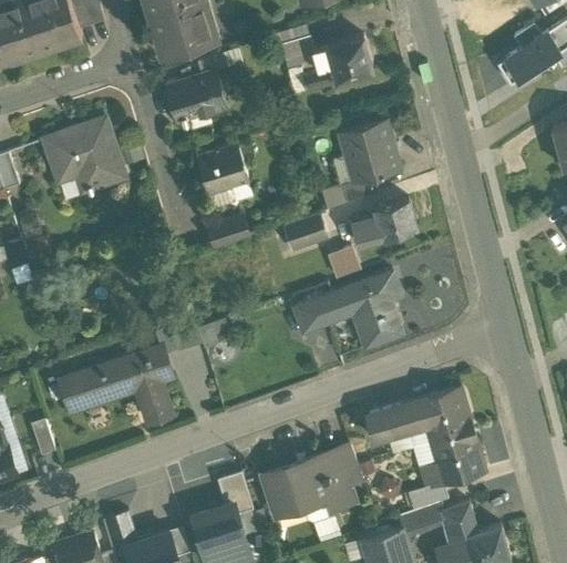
[(7,0),(0,2),(0,64),(82,37),(80,30),(70,0),(7,0)]
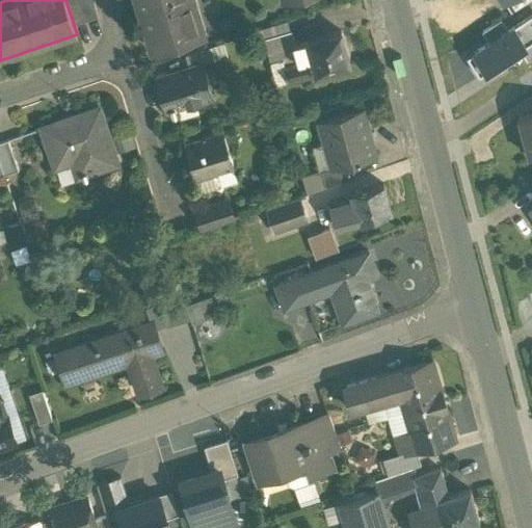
[(99,21),(91,0),(65,0),(75,28),(99,21)]
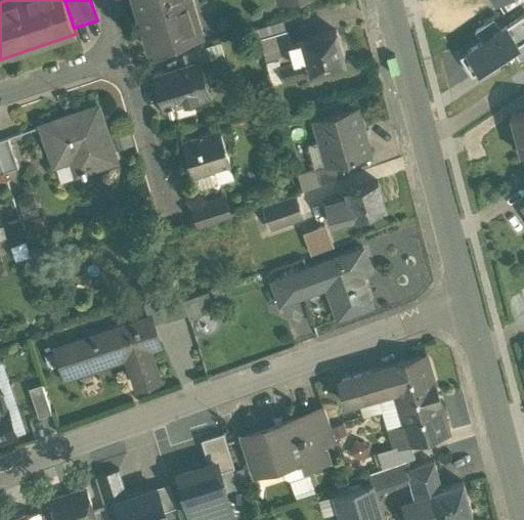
[(189,0),(133,0),(149,55),(202,40),(189,0)]
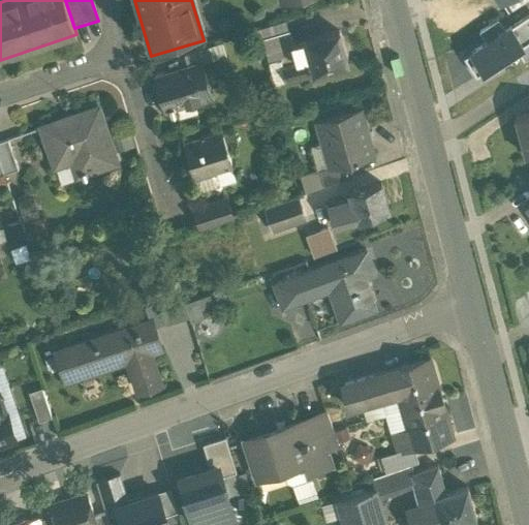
[(528,2),(527,0),(509,0),(501,6),(508,17),(528,2)]
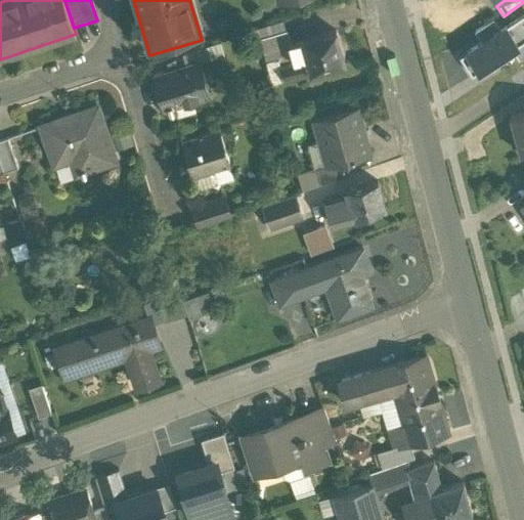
[(523,17),(506,30),(518,48),(523,44),(523,17)]
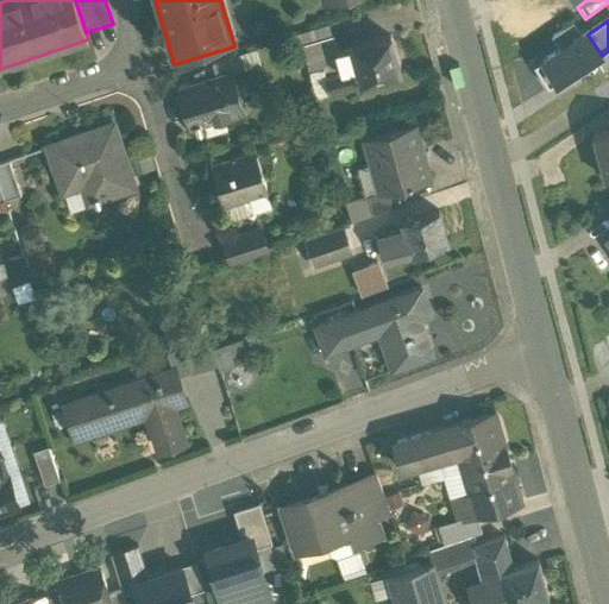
[(552,42),(560,54),(583,38),(575,26),(552,42)]
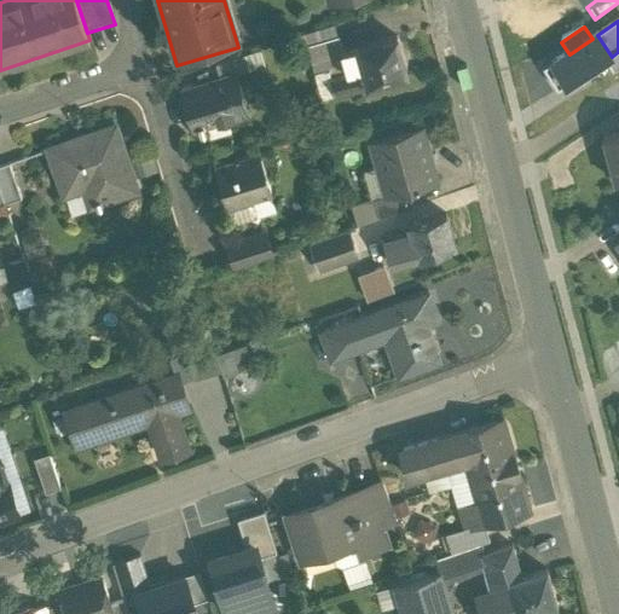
[(612,57),(597,35),(593,39),(570,54),(544,71),(559,93),(605,62),(612,57)]
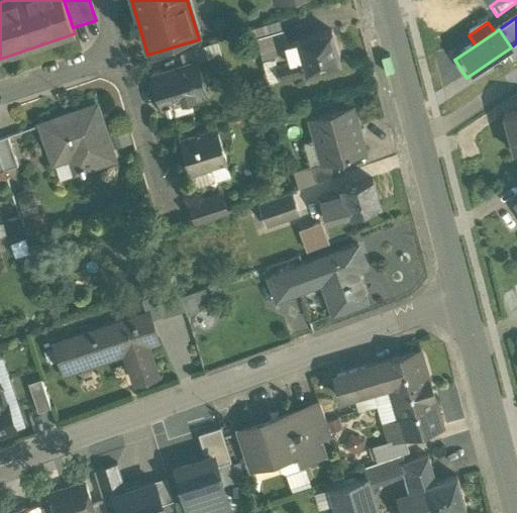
[(331,34),(298,43),(303,62),(277,69),(280,83),(340,66),(331,34)]
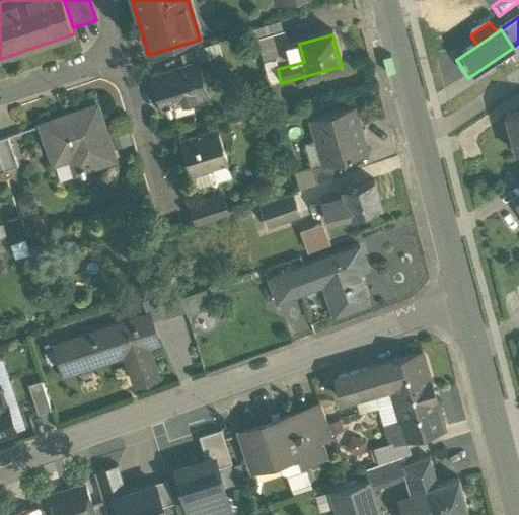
[(277,37),(255,42),(263,58),(265,66),(283,61),(277,37)]
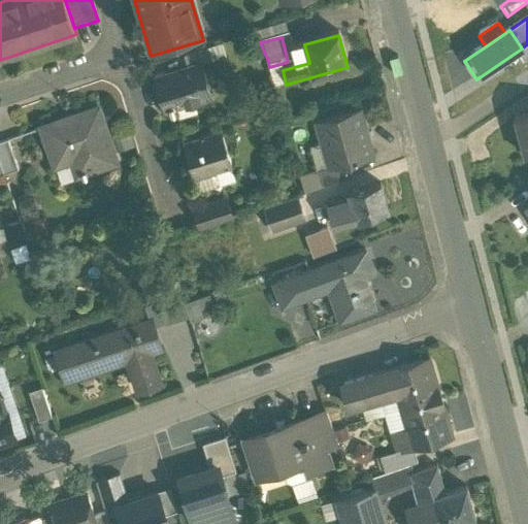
[(260,42),(236,50),(240,66),(267,59),(260,42)]
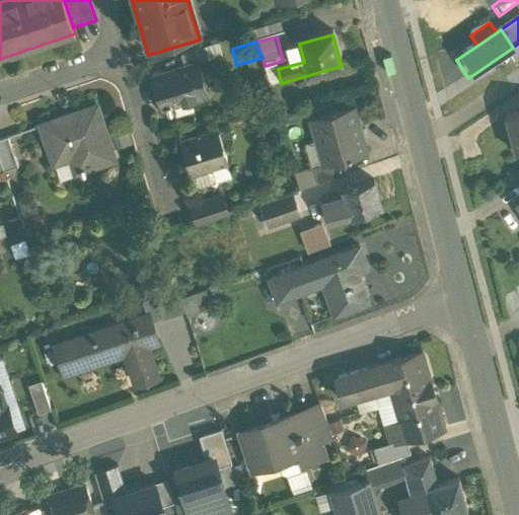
[(518,44),(513,48),(507,52),(514,62),(518,59),(518,44)]
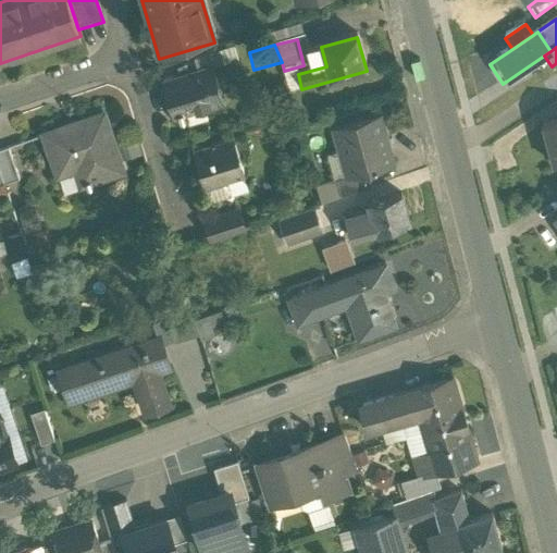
[(219,52),(193,61),(197,74),(212,70),(212,71),(224,66),(219,52)]
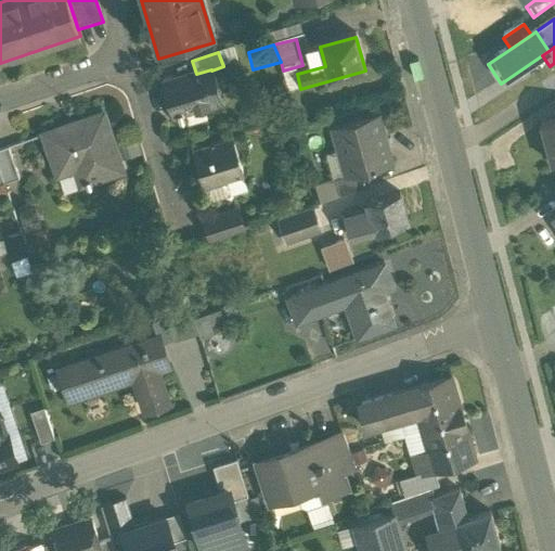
[(196,74),(163,85),(173,120),(222,105),(211,71),(211,69),(196,74)]
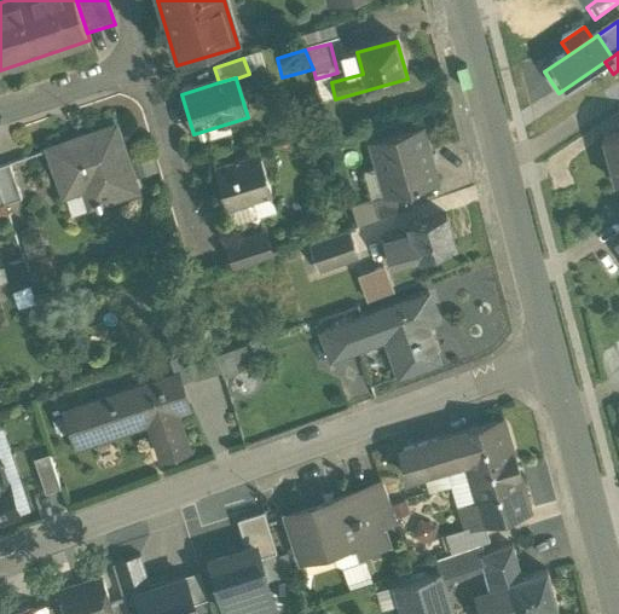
[(115,131),(50,152),(65,197),(90,190),(97,212),(102,210),(100,206),(136,193),(115,131)]
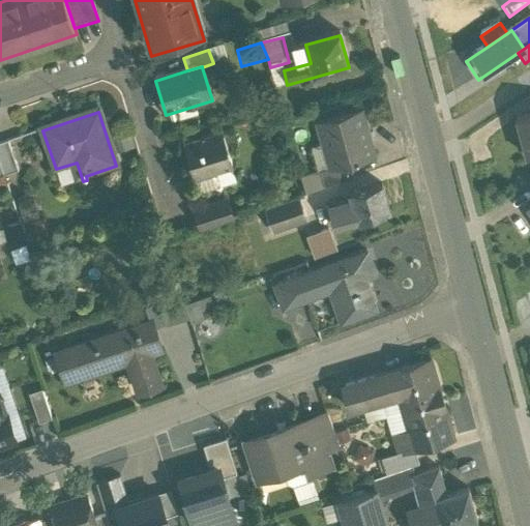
[(361,113),(317,125),(330,171),(330,173),(351,167),(375,161),(361,113)]
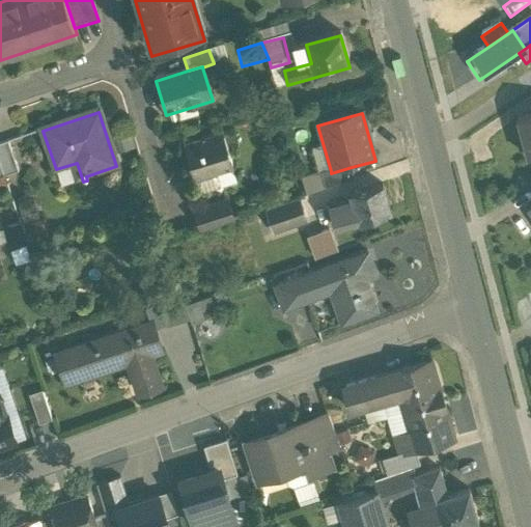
[(530,116),(515,120),(527,161),(530,159),(530,116)]
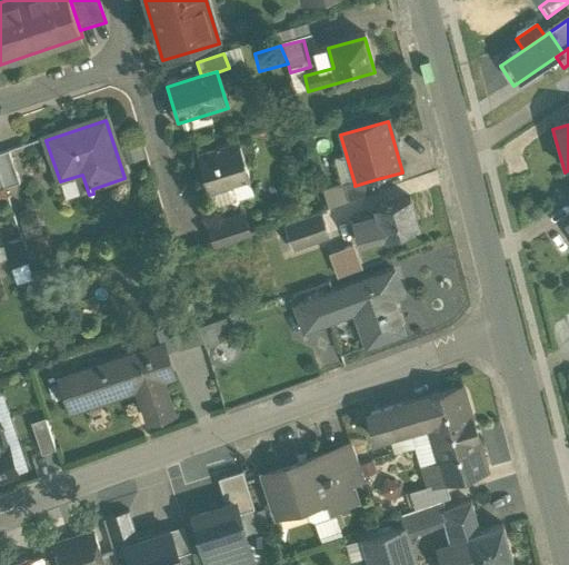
[(238,146),(198,159),(210,196),(249,182),(238,146)]
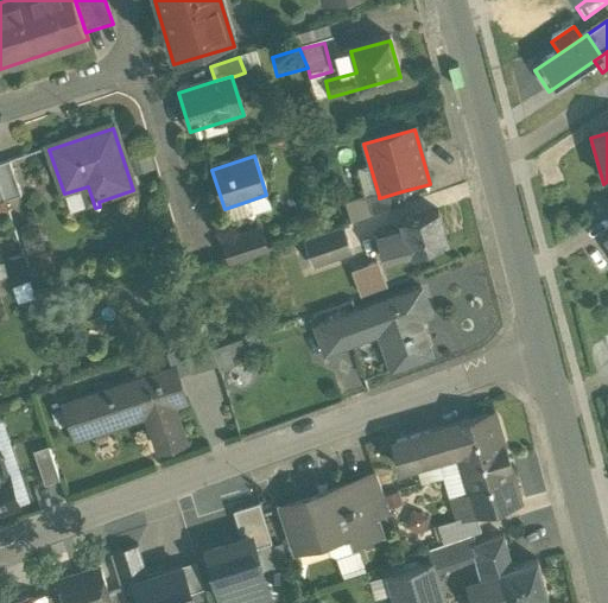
[(20,200),(8,164),(0,166),(0,191),(4,203),(5,204),(20,200)]
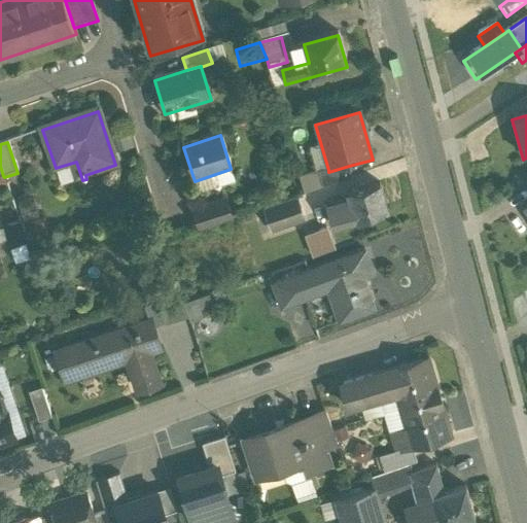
[(349,166),(328,172),(328,170),(318,173),(322,188),(352,178),(349,166)]
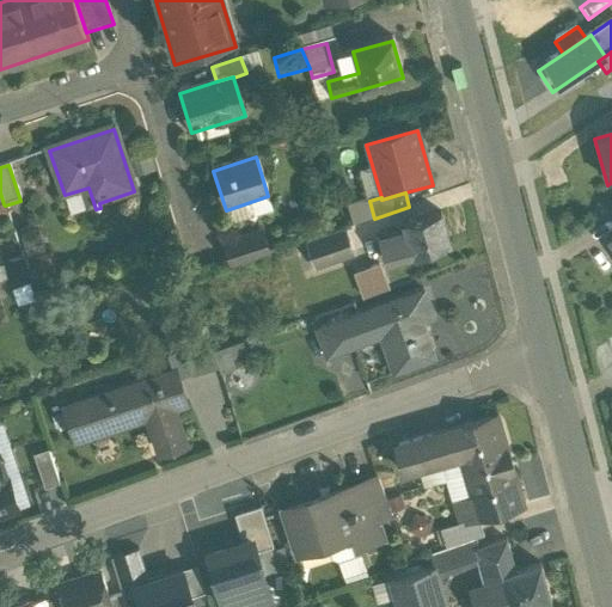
[(441,215),(404,225),(408,238),(380,245),(386,264),(450,247),(441,215)]
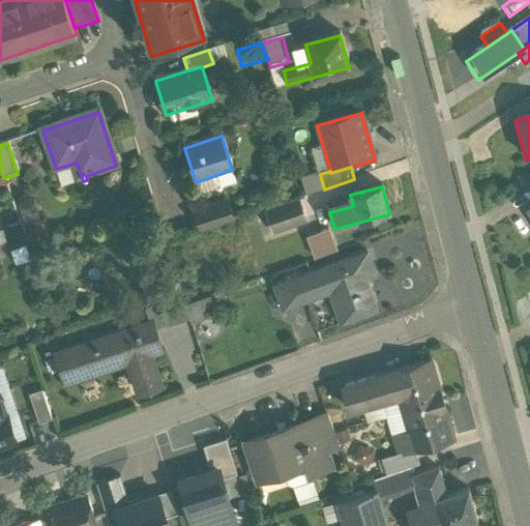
[(189,211),(198,232),(233,220),(226,198),(189,211)]
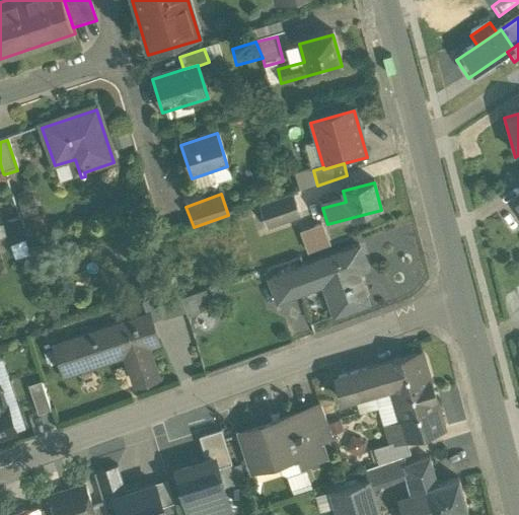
[(292,196),(260,207),(268,229),(300,218),(292,196)]
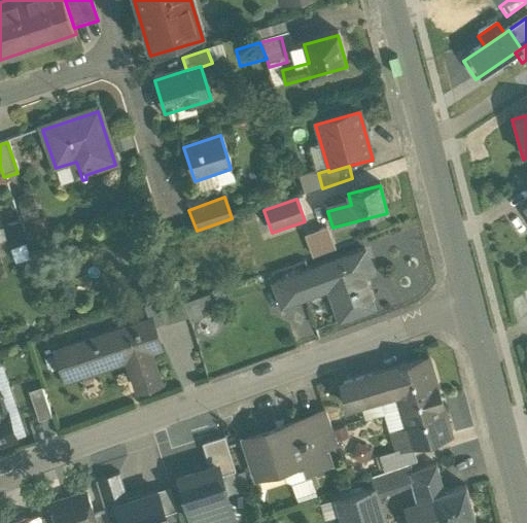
[(327,229),(305,237),(312,259),(336,251),(327,229)]
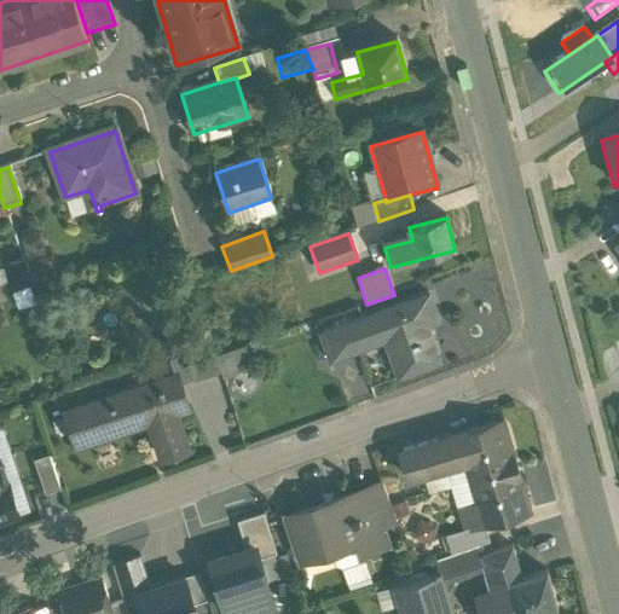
[(431,299),(322,337),(331,363),(385,345),(398,381),(440,366),(427,329),(439,325),(431,299)]
